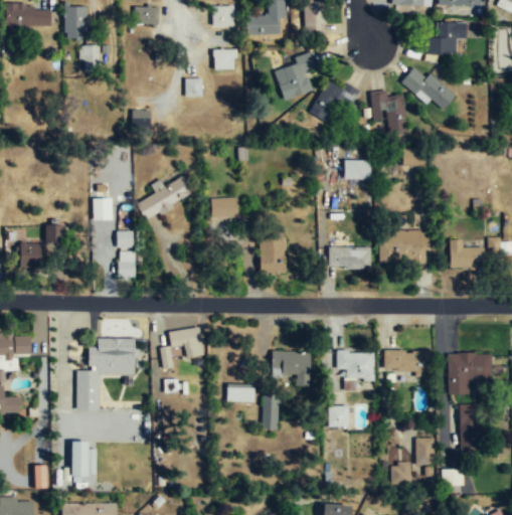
[(247,16),(247,35),(285,35),(285,0),(268,0),(268,16),(247,16)]
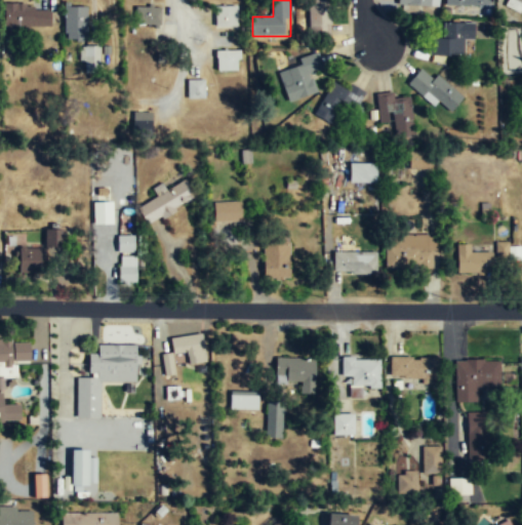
[(332,0),(311,0),(311,35),(332,35),(332,0)]
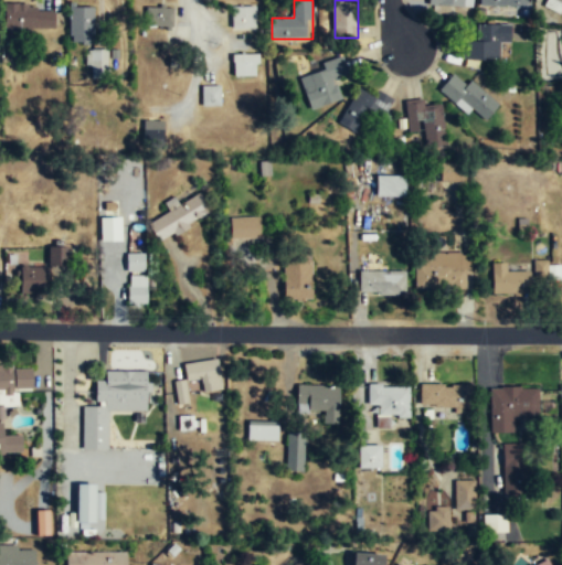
[(561,0),(549,0),(547,6),(561,13),(561,0)]
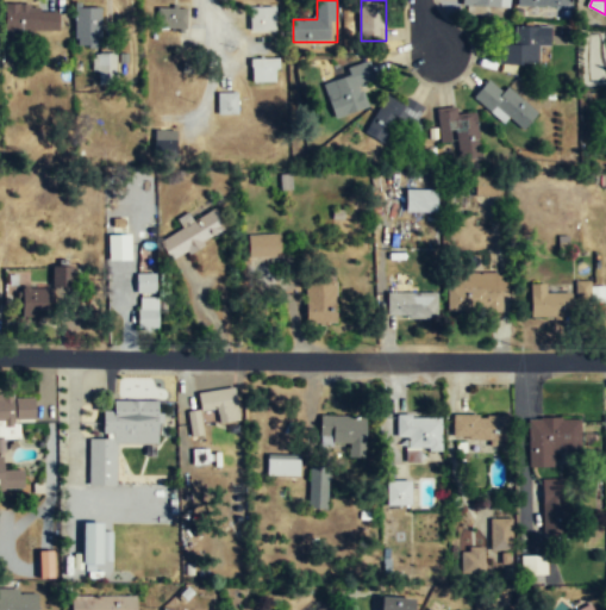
[(8,31),(61,31),(61,7),(8,7),(8,31)]
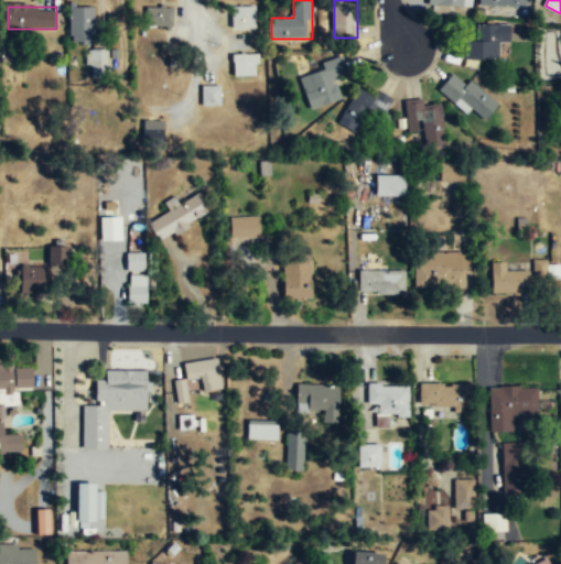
[(96,42),(96,7),(72,7),(72,42),(96,42)]
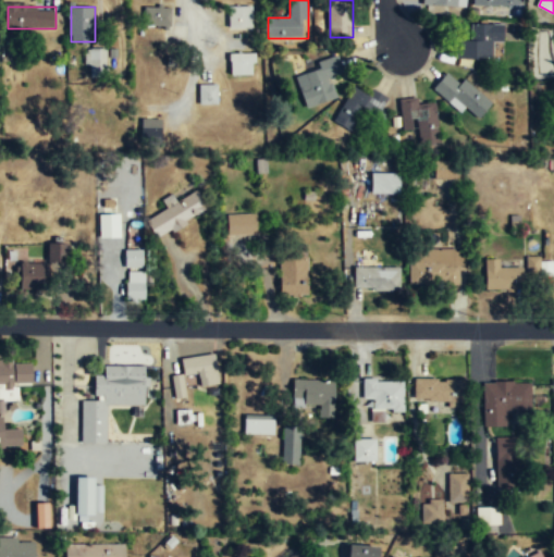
[(231,28),(254,28),(254,7),(231,7),(231,28)]
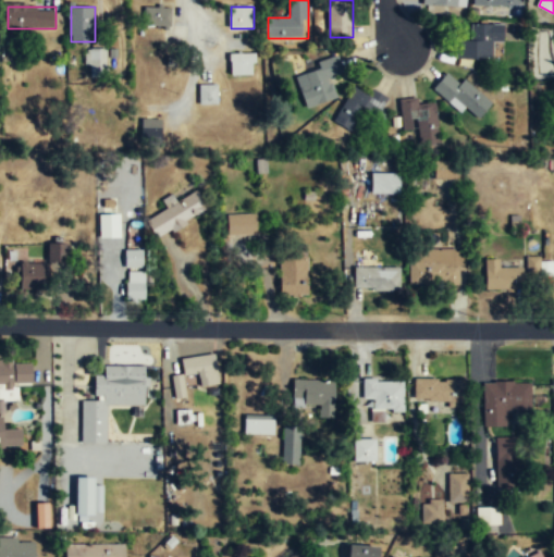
[(145,8),(145,26),(174,26),(174,8),(145,8)]
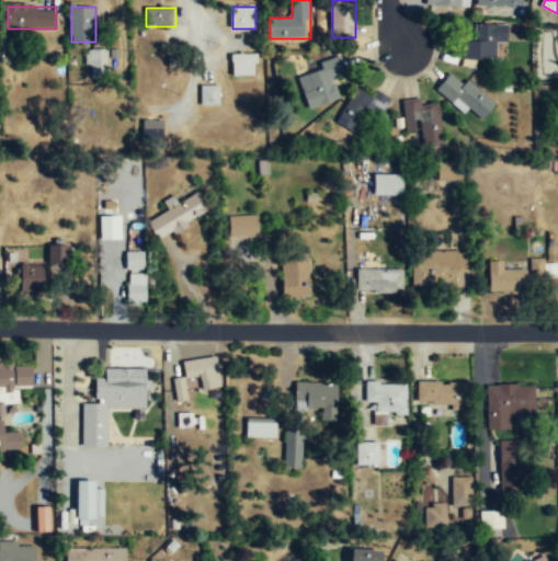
[(462,58),(499,59),(500,42),(510,42),(511,24),(477,23),(477,41),(463,41),(462,58)]
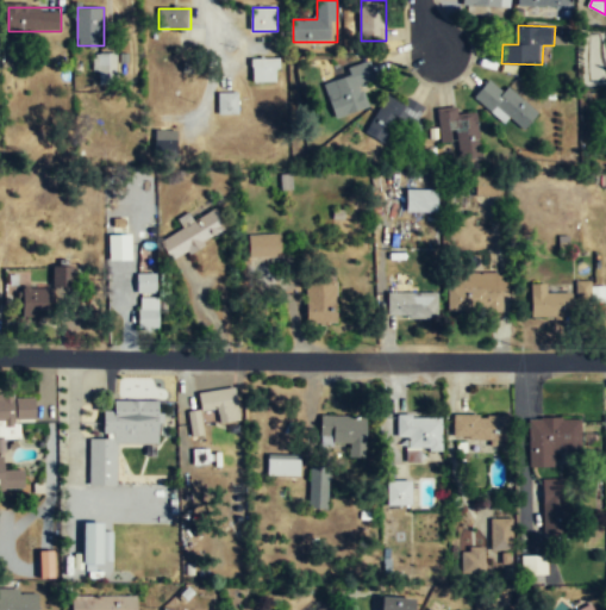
[(119,54),(97,54),(97,72),(102,72),(102,85),(119,85),(119,54)]
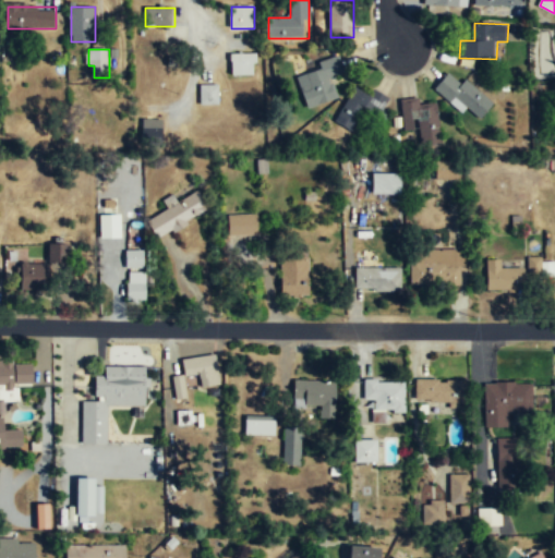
[(257,74),(257,53),(232,53),(232,74),(257,74)]
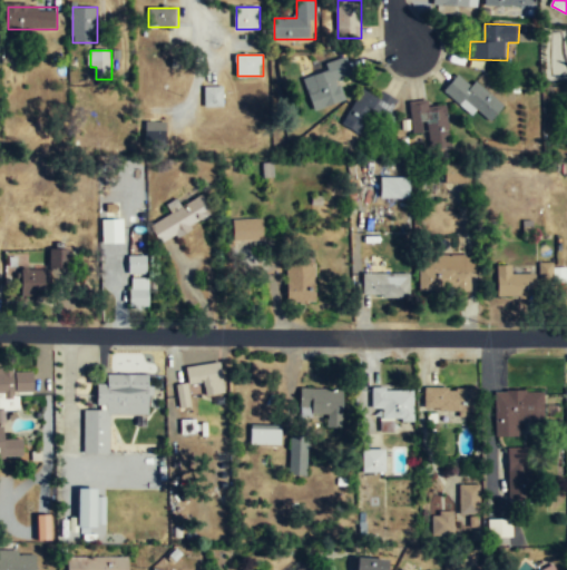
[(305,78),(316,110),(348,99),(342,84),(340,85),(338,79),(354,74),(349,56),(328,62),(331,70),(305,78)]
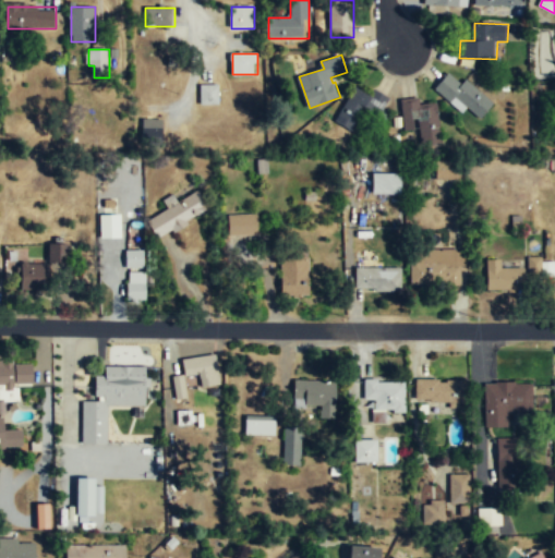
[(468,79),(465,84),(450,72),(436,88),(453,101),(457,96),(482,118),(496,102),(468,79)]
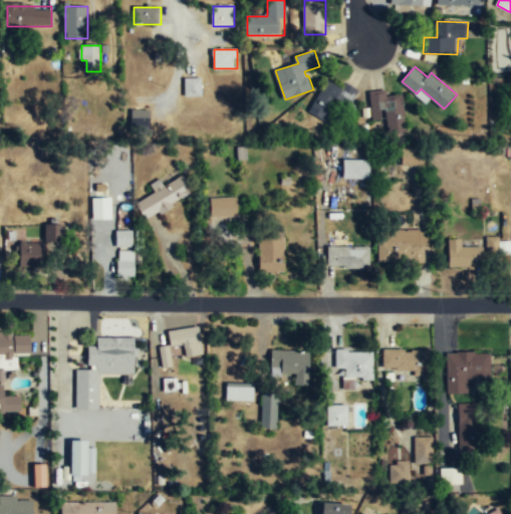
[(185,76),(186,95),(203,95),(202,76),(185,76)]
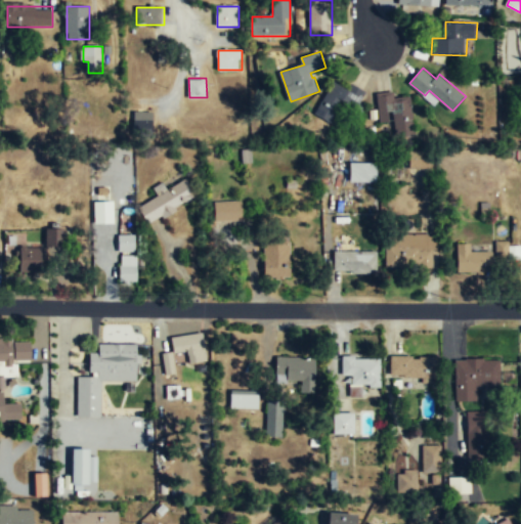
[(367,92),(352,83),(348,89),(335,81),(319,107),(317,112),(315,114),(334,124),(346,101),(358,108),(361,103),(364,97),(367,92)]
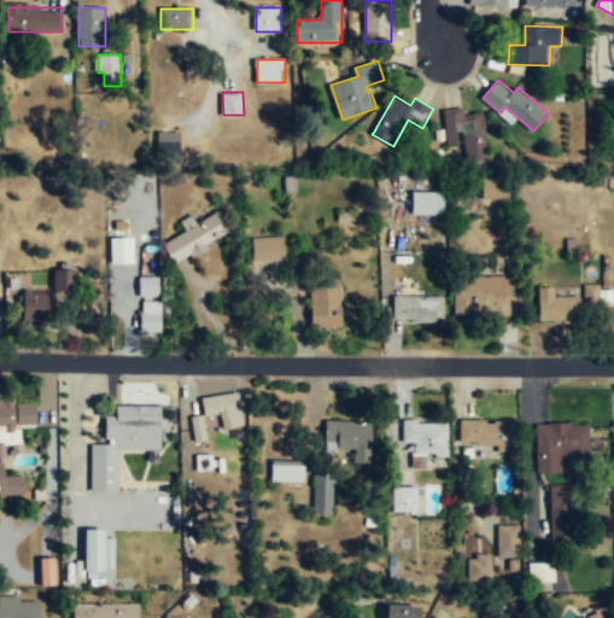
[(445,110),(450,144),(466,141),(468,159),(491,158),(485,112),(467,116),(466,108),(445,110)]
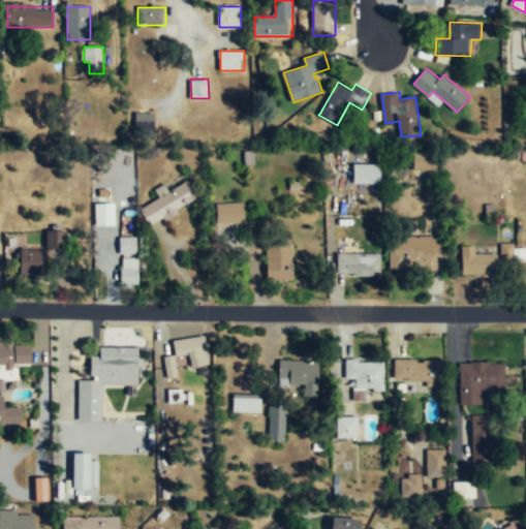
[(136,114),(136,130),(155,130),(155,114),(136,114)]
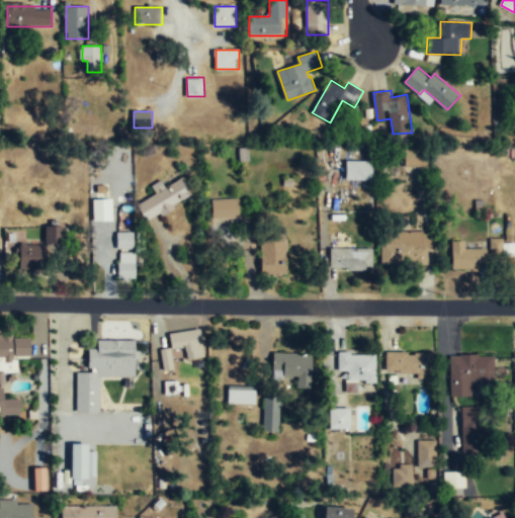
[(407,151),(407,168),(427,168),(427,151),(407,151)]
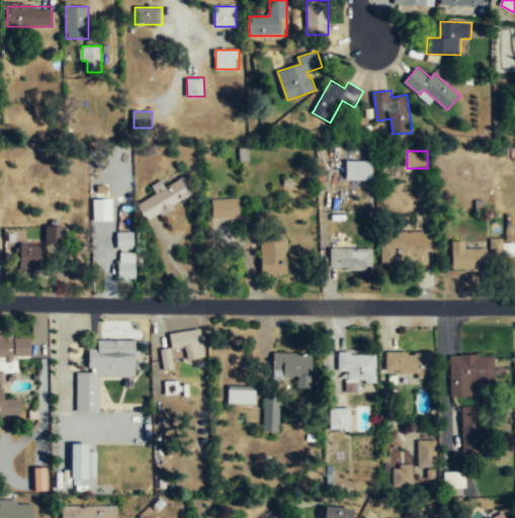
[(372,179),(372,160),(347,160),(347,179),(372,179)]
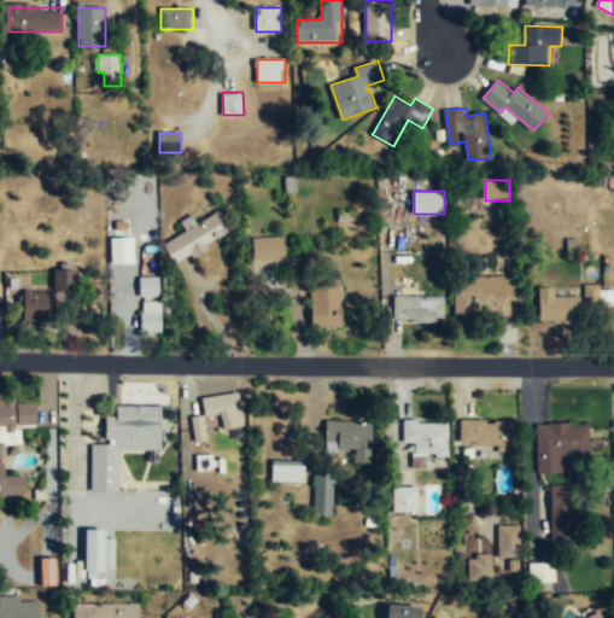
[(222,211),(164,243),(176,266),(234,235),(222,211)]
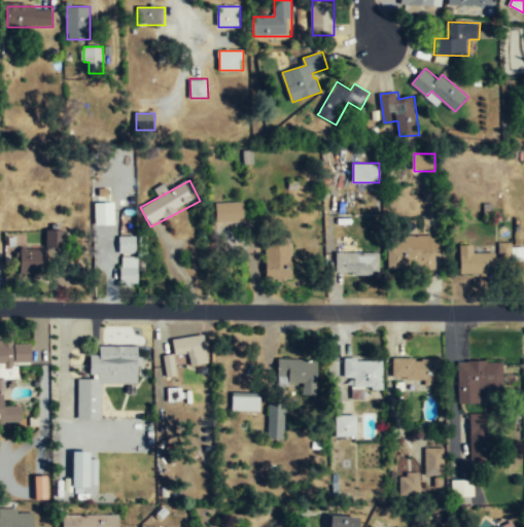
[(115,224),(114,203),(96,203),(97,225),(115,224)]
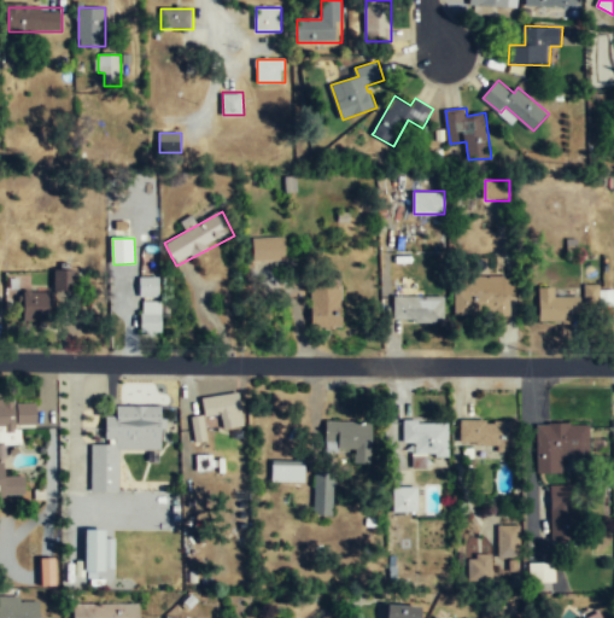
[(287,262),(287,238),(253,238),(253,262),(287,262)]
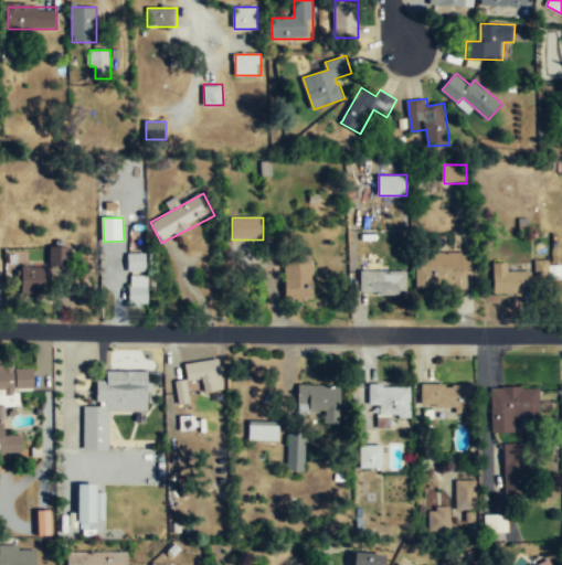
[(51,265),(70,266),(71,247),(51,246),(51,265)]
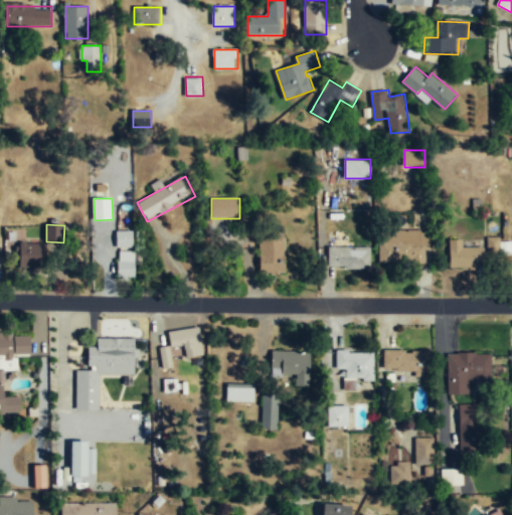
[(261,274),(286,274),(286,228),(261,228),(261,274)]
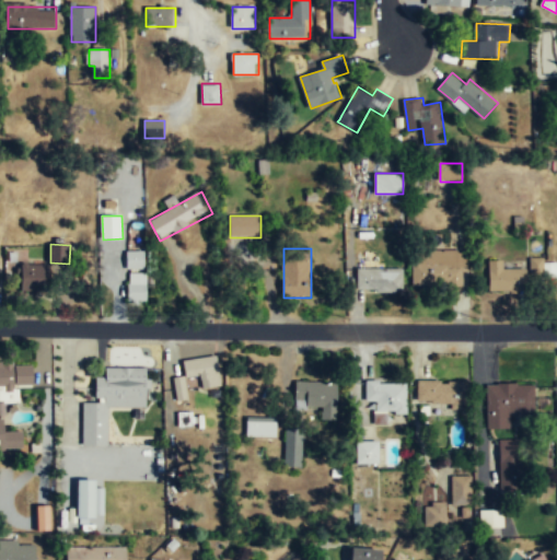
[(466,284),(466,251),(414,251),(414,286),(466,284)]
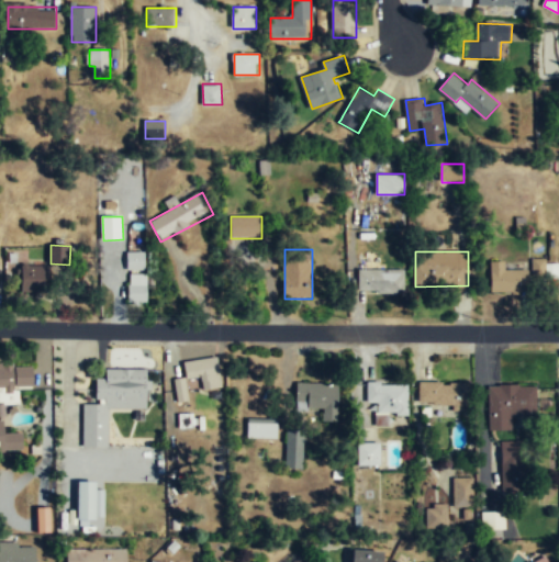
[(146,253),(129,253),(129,271),(146,271),(146,253)]
